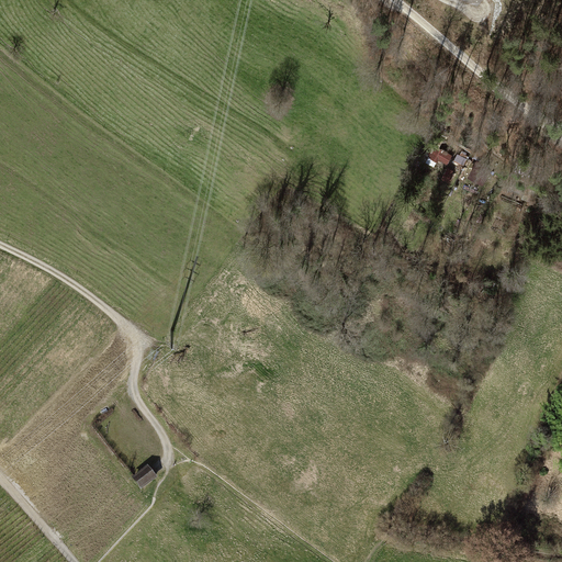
[(438,158),(447,163),(452,154),(444,149),(437,145),(429,157),(437,160),(438,158)]
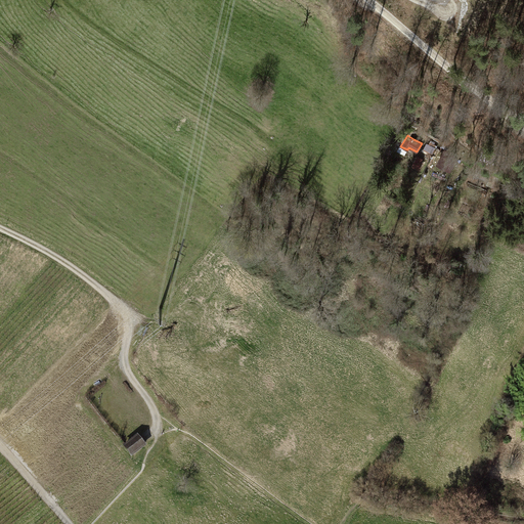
[(435,146),(426,142),(423,148),(432,154),(435,146)]
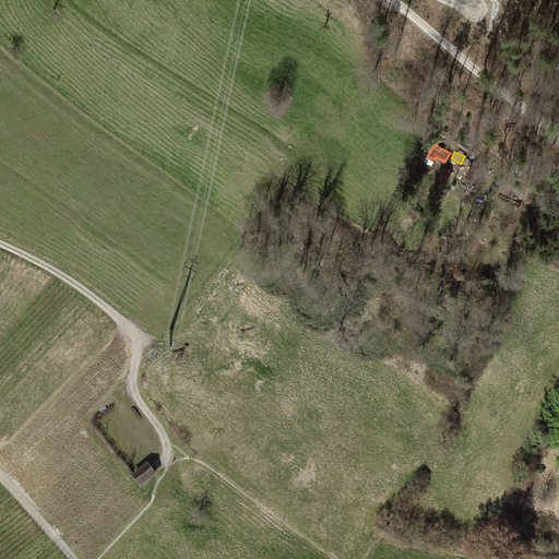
[(450,169),(445,167),(439,177),(444,180),(450,169)]
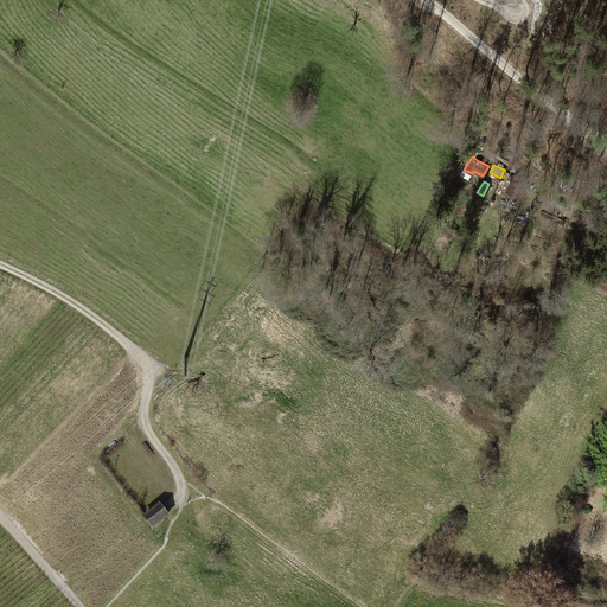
[(167,516),(159,506),(146,516),(153,525),(167,516)]
